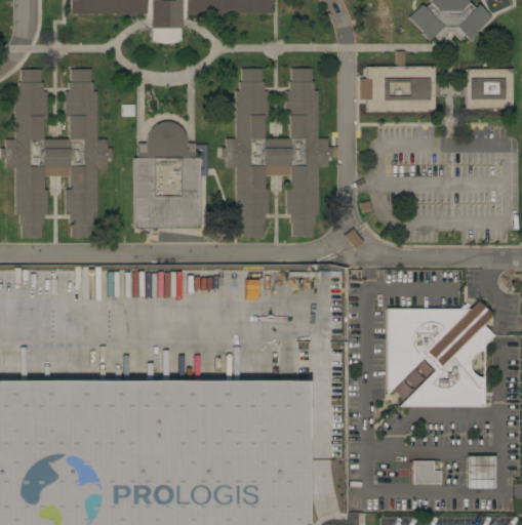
[(71,13),(71,0),(272,0),(272,13),(187,13),(187,19),(182,19),(182,41),(175,43),(170,44),(165,44),(159,43),(152,41),(152,19),(147,19),(147,13),(71,13)]
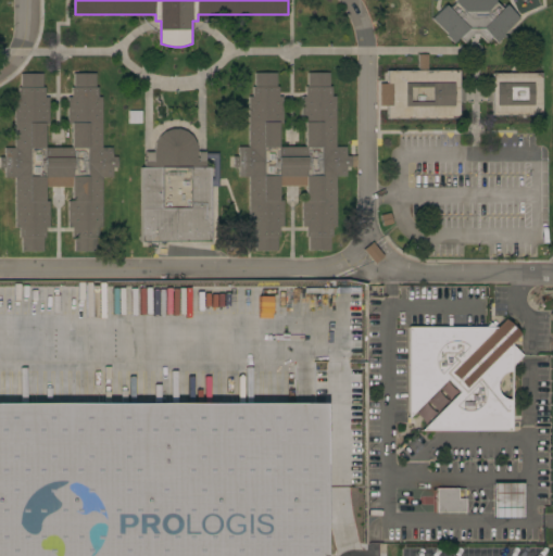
[(447,5),(450,9),(457,2),(456,0),(497,0),(497,2),(503,9),(507,4),(520,17),(505,34),(506,35),(499,42),(493,37),(489,42),(480,34),(480,38),(474,38),(474,34),(466,42),(461,38),(455,42),(448,36),(450,34),(434,19),(447,5)]
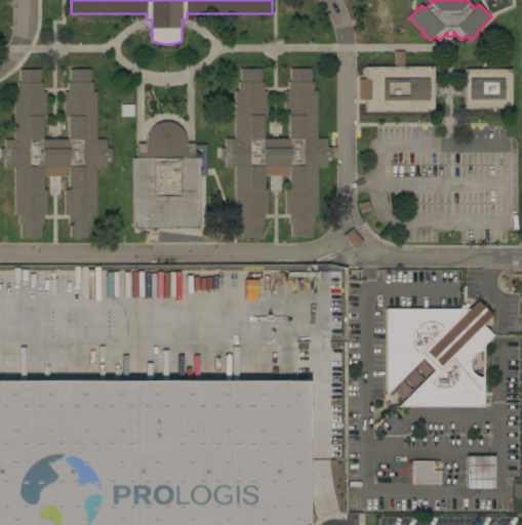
[(367,112),(367,99),(360,99),(360,79),(367,79),(367,67),(397,67),(397,51),(405,51),(405,67),(435,67),(435,82),(440,82),(440,96),(435,96),(435,112),(367,112)]
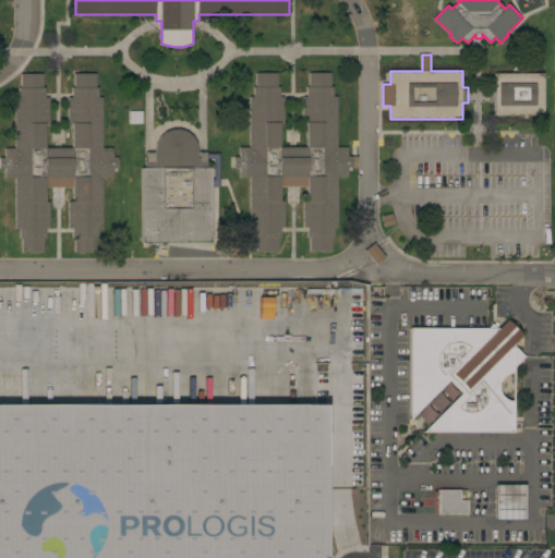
[(16,178),(7,178),(7,168),(1,168),(1,158),(7,158),(7,148),(16,148),(16,97),(21,97),(21,87),(23,87),(23,73),(45,74),(45,87),(47,87),(47,98),(51,98),(50,123),(47,123),(47,148),(74,148),(74,124),(70,124),(70,97),(73,97),(73,87),(75,87),(75,73),(98,73),(97,87),(99,87),(99,97),(104,97),(104,148),(115,148),(115,157),(120,157),(120,168),(115,168),(115,178),(104,178),(104,228),(100,228),(100,238),(98,238),(98,252),(76,252),(76,238),(74,238),(74,228),(70,228),(70,202),(74,202),(74,178),(47,178),(47,202),(51,202),(51,229),(47,229),(47,239),(45,239),(45,252),(23,252),(23,239),(21,239),(21,229),(16,229),(16,178)]
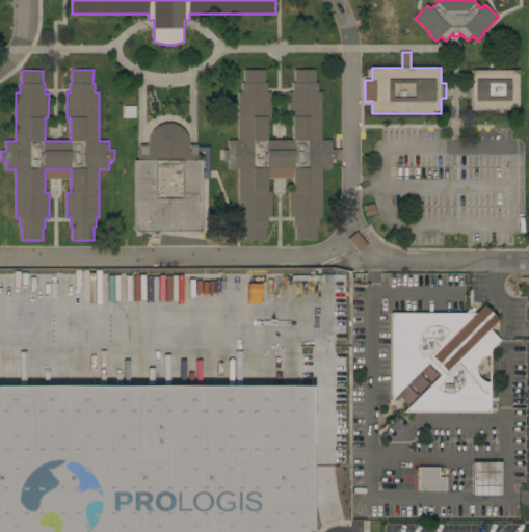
[(240,169),(230,169),(230,160),(225,160),(225,150),(230,150),(230,140),(240,140),(239,92),(243,92),(243,83),(245,83),(245,70),(266,70),(266,83),(268,83),(268,92),(272,92),(272,117),(268,117),(268,140),(294,140),(294,117),(290,117),(290,91),(294,91),(294,83),(296,83),(296,70),(317,70),(317,83),(319,83),(319,92),(322,92),(322,140),(333,140),(333,150),(342,149),(342,159),(333,159),(333,168),(322,168),(323,216),(319,216),(319,227),(317,227),(317,239),(296,240),(296,227),(294,227),(294,217),(290,217),(290,191),(294,191),(294,168),(268,168),(268,192),(272,192),(272,217),(268,217),(268,227),(266,227),(266,239),(246,240),(246,227),(244,227),(244,217),(240,217),(240,169)]
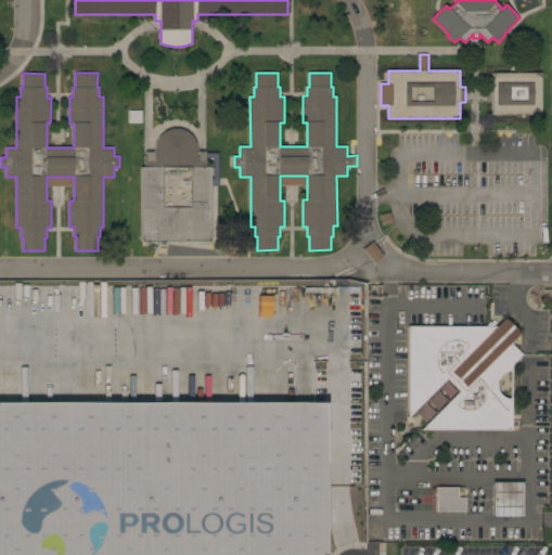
[(542,73),(542,115),(493,115),(493,102),(488,102),(488,87),(493,87),(493,73),(542,73)]
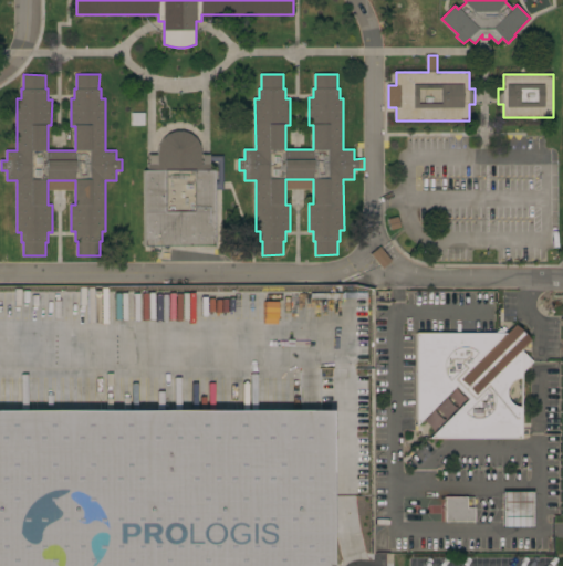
[(202,164),(211,164),(211,170),(216,170),(216,247),(145,247),(145,170),(149,170),(149,164),(158,164),(158,153),(160,145),(164,138),(169,134),(176,132),(184,130),(190,134),(196,138),(200,145),(202,153),(202,164)]
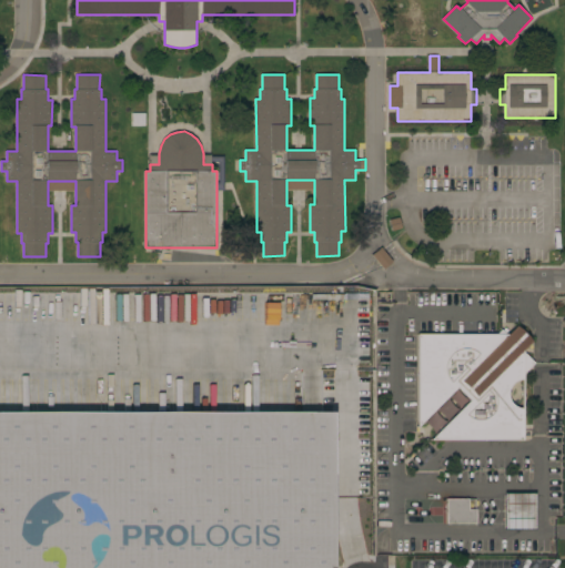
[(382,250),(372,257),(384,271),(394,263),(382,250)]
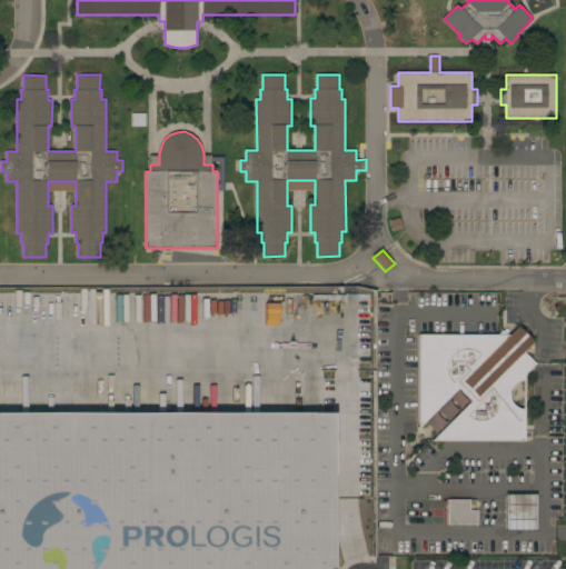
[(419,335),(499,335),(503,330),(507,335),(509,335),(518,326),(534,342),(524,351),(536,363),(525,375),(525,379),(520,380),(518,381),(514,383),(512,386),(510,389),(509,392),(509,395),(510,398),(512,401),(513,403),(515,406),(517,407),(519,408),(522,409),(525,409),(525,442),(433,441),(472,401),(459,388),(419,428),(419,335)]
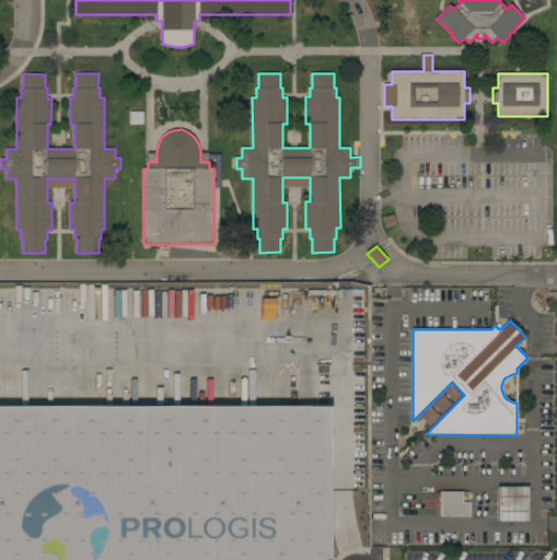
[(137,467),(137,470),(139,470),(139,481),(137,481),(137,483),(129,483),(129,510),(137,510),(137,512),(139,512),(139,540),(137,540),(137,543),(129,543),(129,559),(103,559),(104,540),(111,540),(111,512),(104,512),(104,481),(112,481),(112,467),(137,467)]
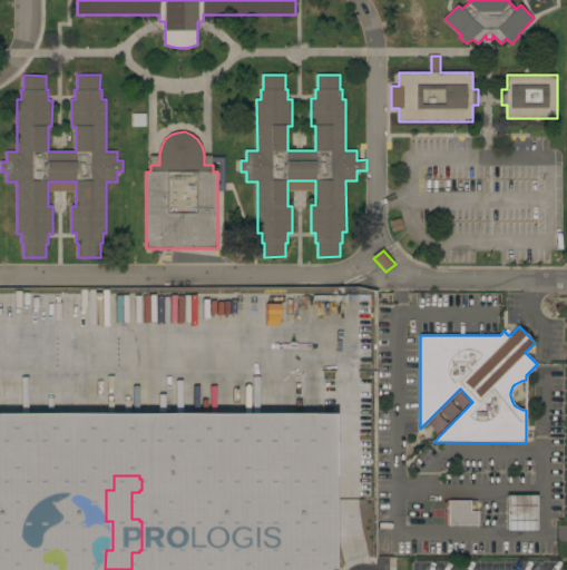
[(506,495),(507,530),(537,530),(537,495),(506,495)]
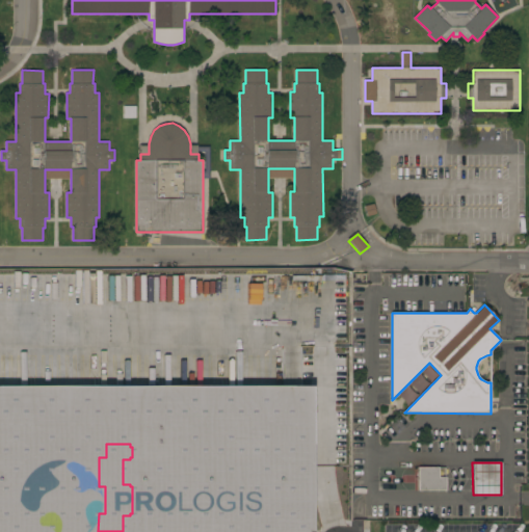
[(440,468),(440,477),(447,477),(447,490),(419,490),(419,468),(440,468)]
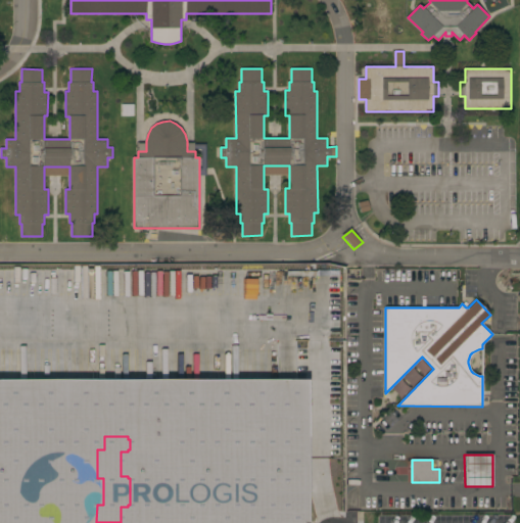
[(303,475),(303,487),(214,487),(214,475),(303,475)]
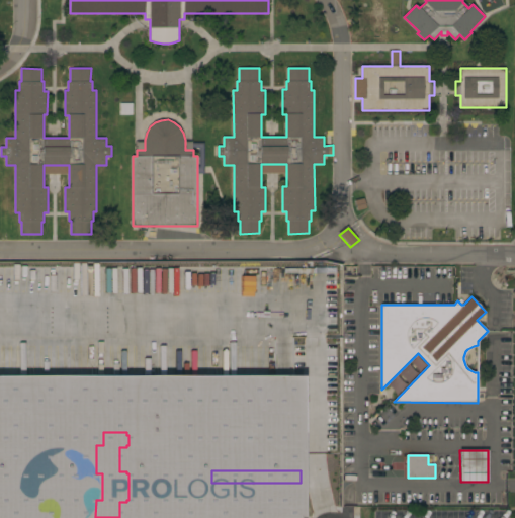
[(183,501),(183,513),(139,514),(139,501),(183,501)]
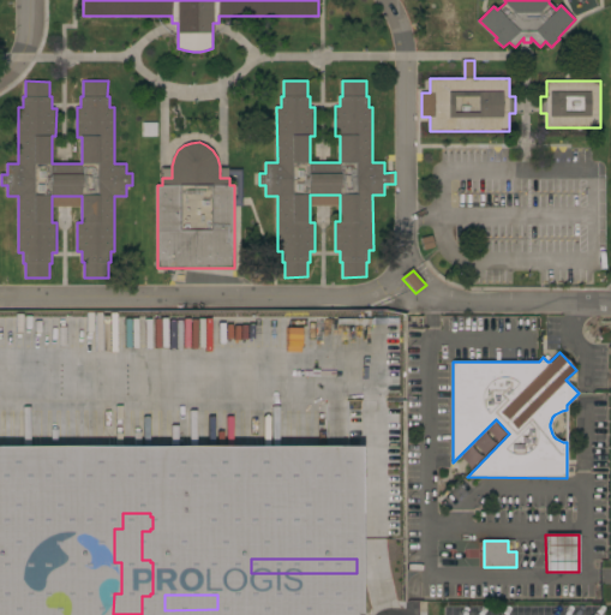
[(357,595),(357,609),(251,609),(251,595),(357,595)]
